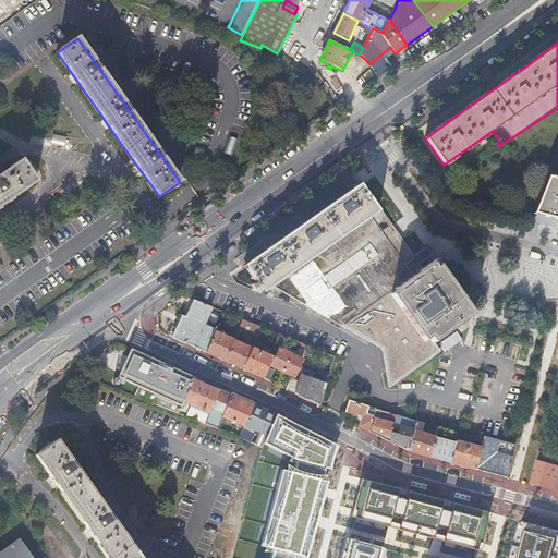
[(383,53),(370,64),(378,77),(392,68),(383,53)]
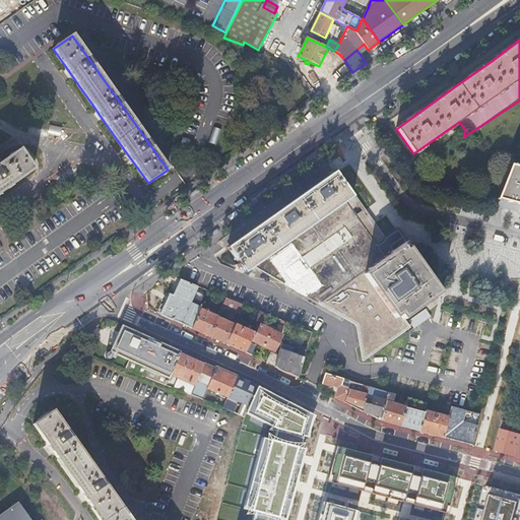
[(0,192),(10,186),(34,170),(20,149),(10,157),(0,164),(0,192)]
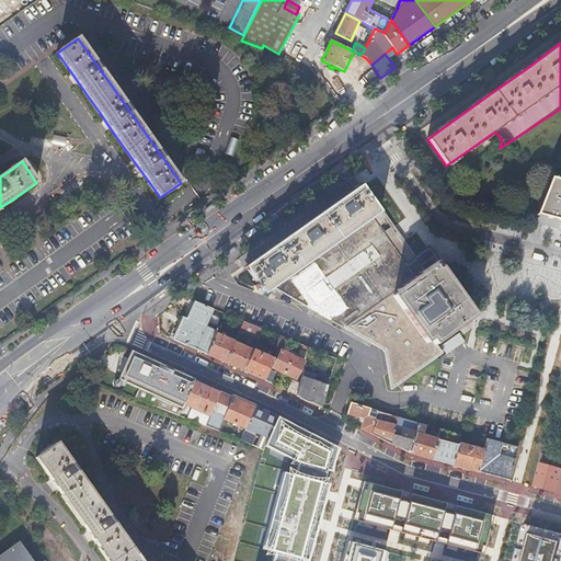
[(560,181),(550,178),(533,225),(560,231),(560,181)]
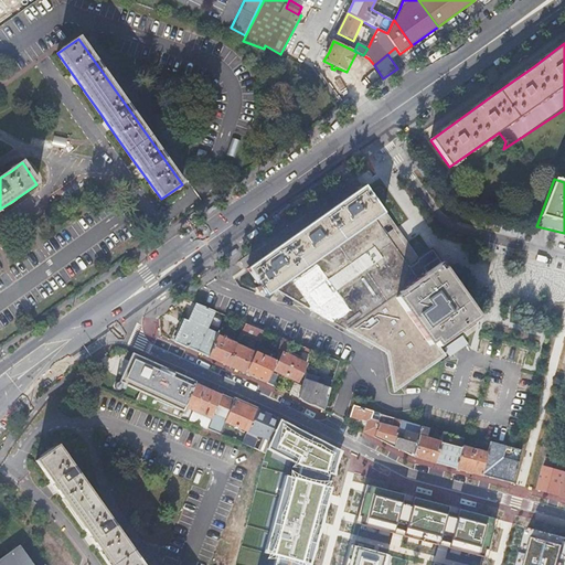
[(262,291),(265,297),(274,291),(375,220),(382,215),(364,190),(350,200),(349,196),(342,201),(338,204),(340,208),(312,226),(310,224),(304,228),(299,232),(300,235),(274,254),(272,252),(266,256),(260,259),(263,263),(248,273),(259,288),(256,289),(258,294),(262,291)]
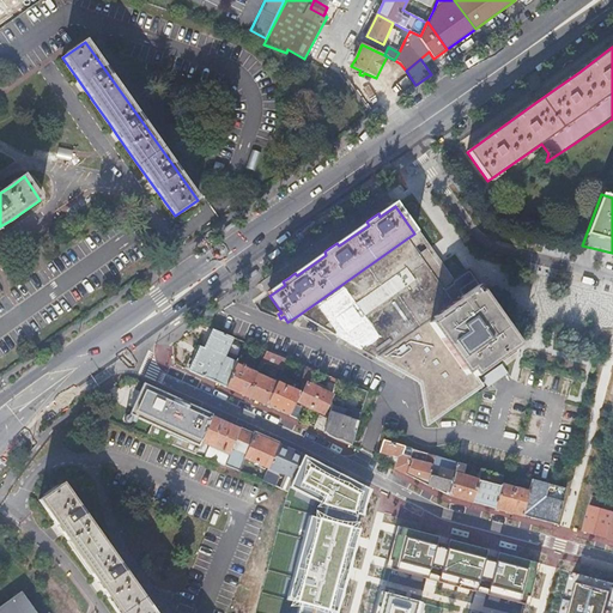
[(407,238),(297,316),(376,359),(453,305),(407,238)]
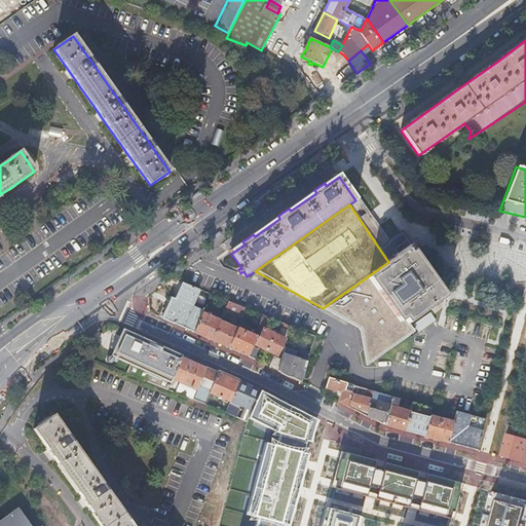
[(388,262),(323,308),(360,329),(366,366),(414,332),(408,324),(445,297),(408,247),(388,262)]
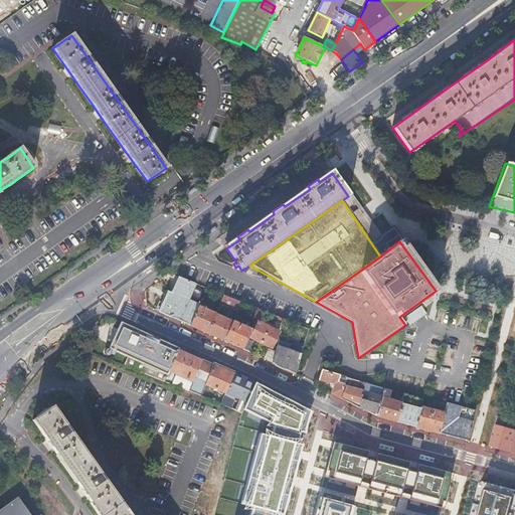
[(165,302),(160,313),(189,326),(198,307),(205,289),(178,278),(171,294),(169,292),(165,302)]
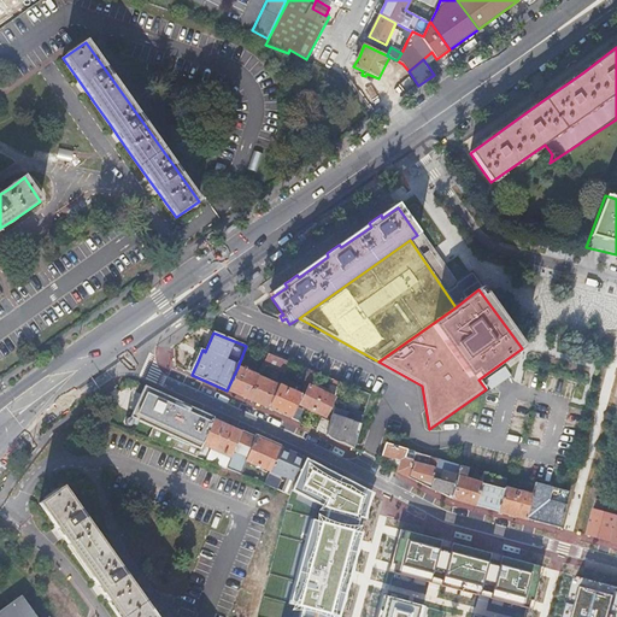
[(285,374),(288,363),(268,354),(262,368),(265,369),(266,366),(285,374)]
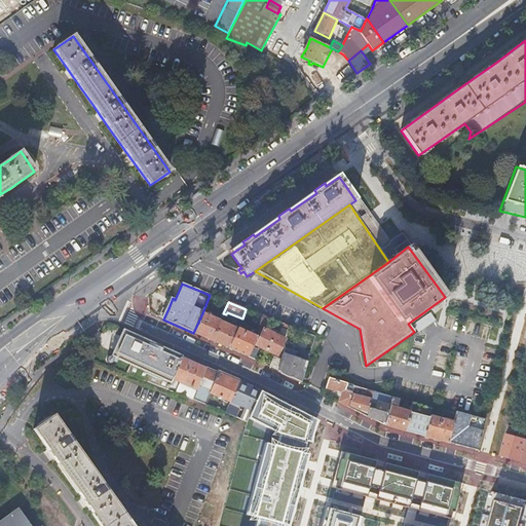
[(220,321),(202,313),(193,333),(202,337),(212,341),(220,321)]
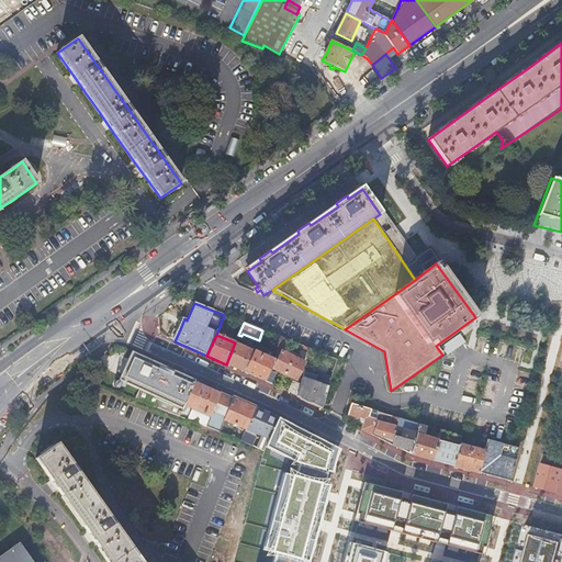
[(464,344),(458,335),(441,348),(447,356),(464,344)]
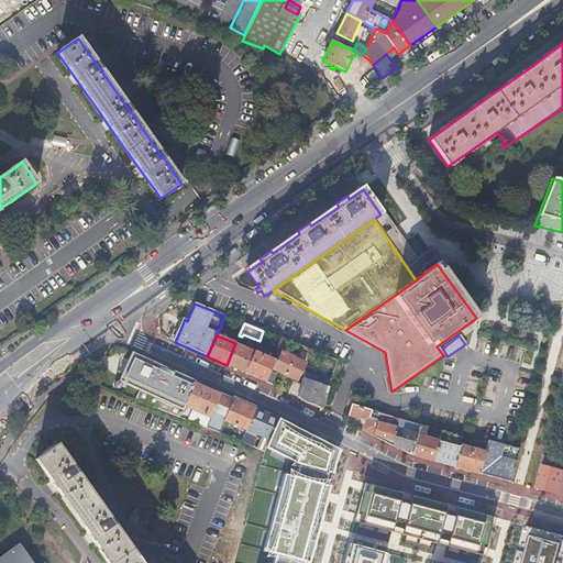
[(236,370),(245,373),(254,352),(235,343),(227,365),(236,370)]
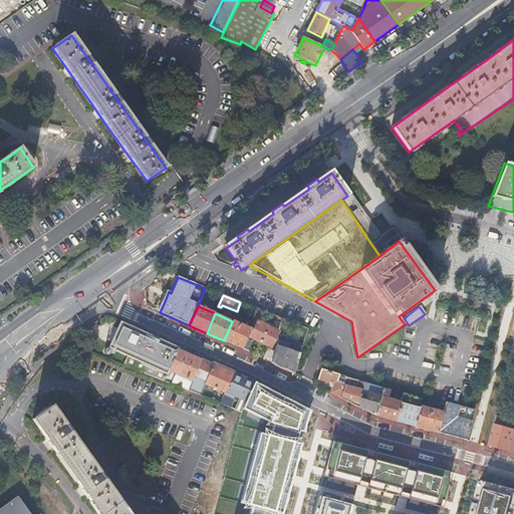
[(127,356),(123,364),(164,380),(179,347),(120,321),(114,335),(108,348),(127,356)]
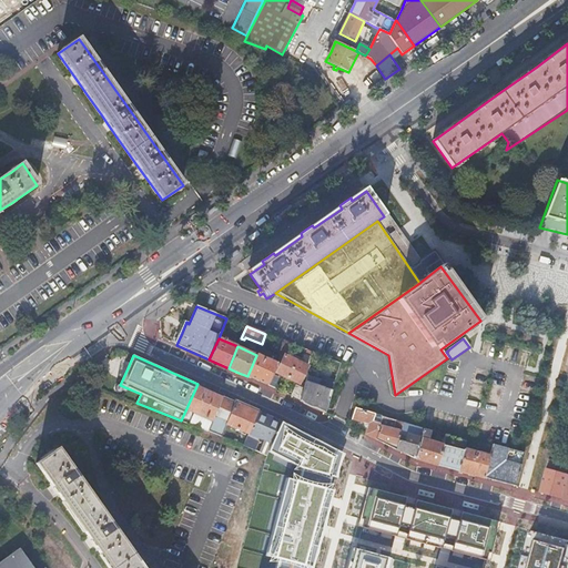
[(274,373),(277,364),(256,355),(247,376),(252,378),(267,386),(274,373)]
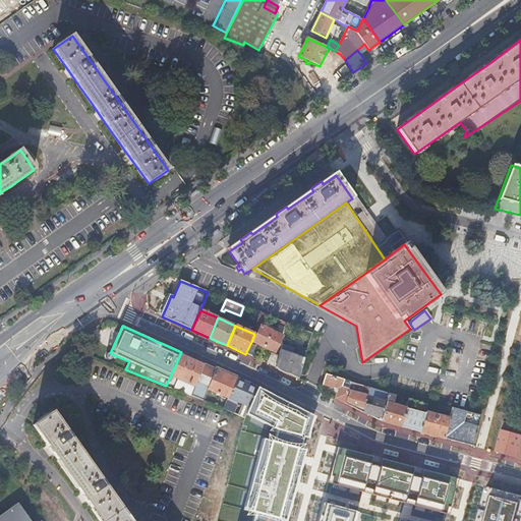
[(264,348),(272,329),(268,327),(267,330),(261,327),(253,343),(257,345),(259,346),(264,348)]
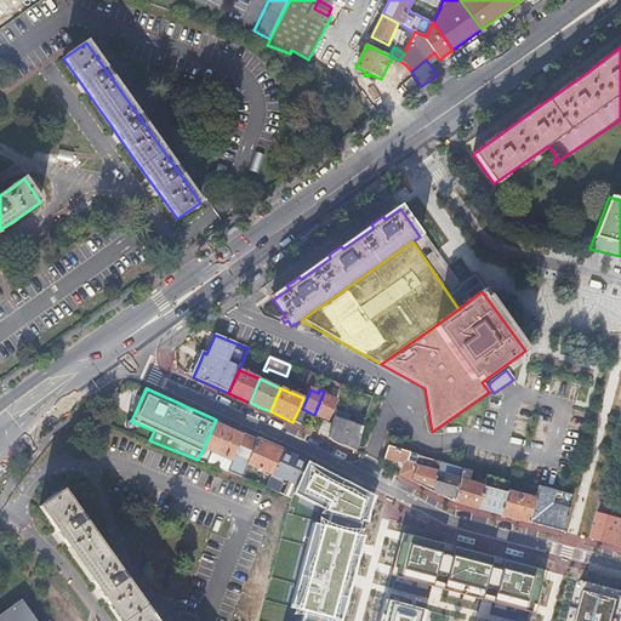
[(330,394),(324,392),(314,415),(319,416),(328,420),(336,402),(329,398),(330,394)]
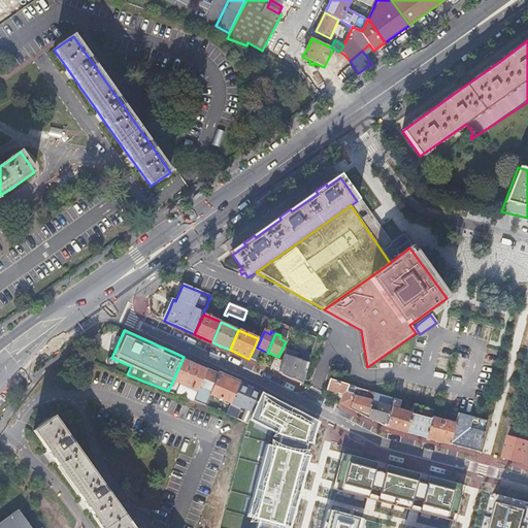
[(249,359),(255,362),(261,350),(257,348),(255,347),(249,359)]
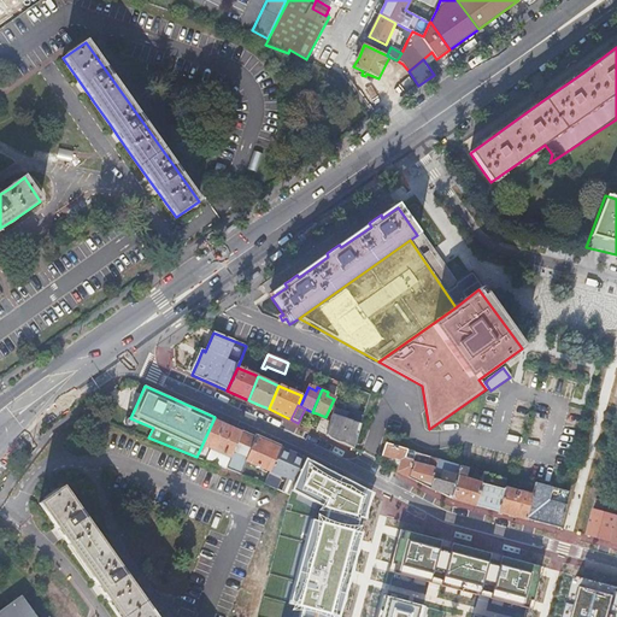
[(348,416),(363,419),(365,411),(350,407),(348,416)]
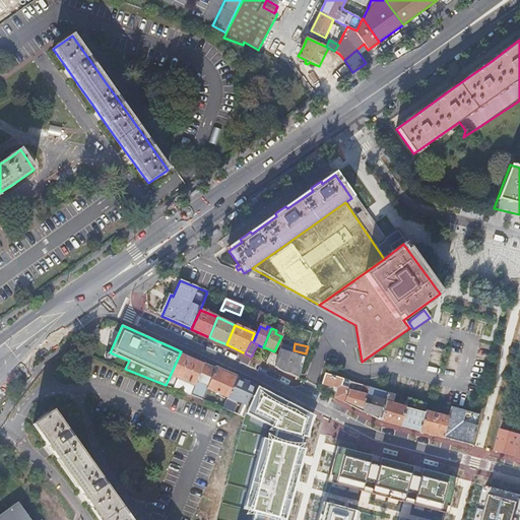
[(298,379),(304,359),(296,356),(297,355),(291,354),(293,349),(281,345),(278,355),(274,367),(285,373),(298,379)]
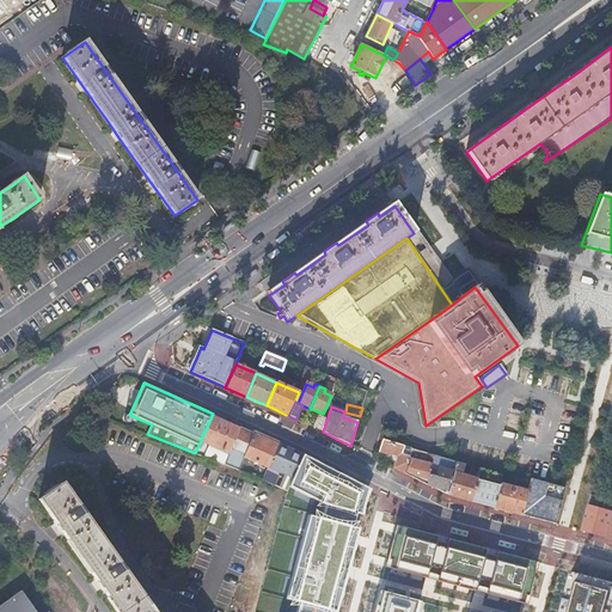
[(213,414),(195,453),(224,464),(240,426),(213,414)]
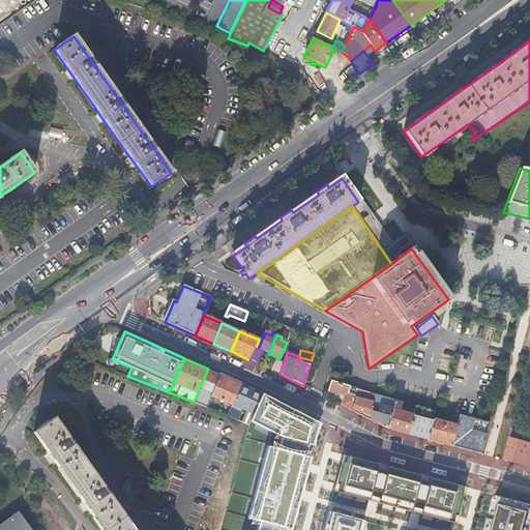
[(276,360),(271,370),(280,374),(284,362),(276,360)]
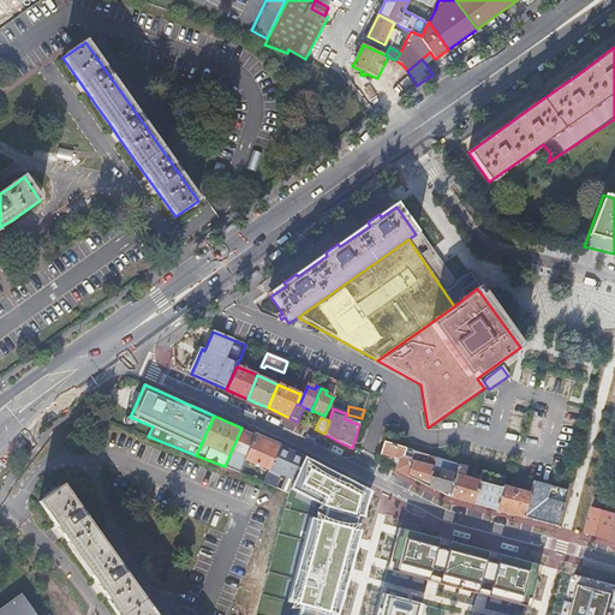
[(242,428),(225,466),(239,472),(245,460),(269,470),(280,446),(242,428)]
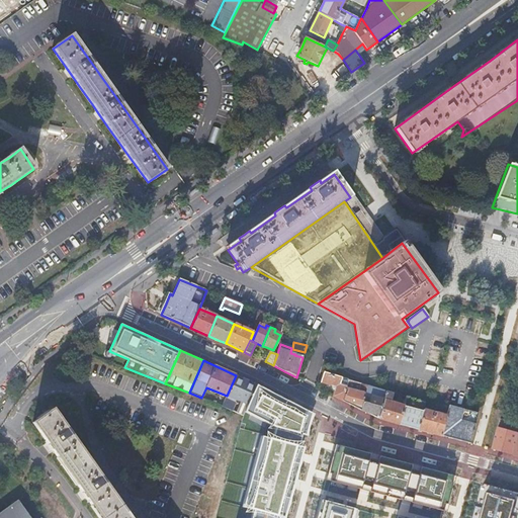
[(324,372),(336,376),(337,375),(325,372),(328,361),(324,372)]
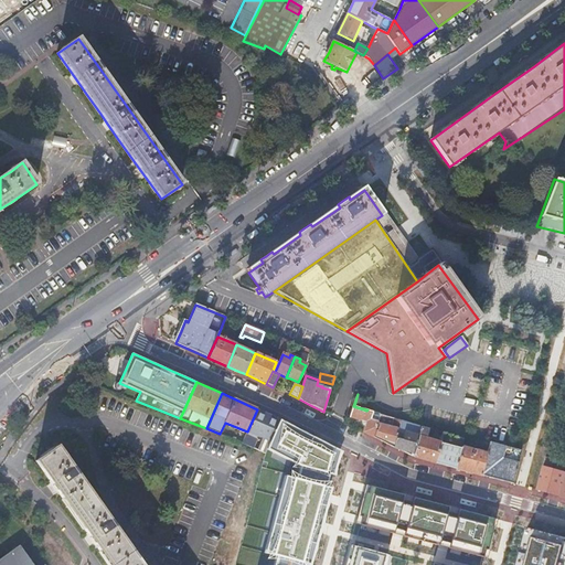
[(371,397),(358,394),(354,406),(368,409),(371,397)]
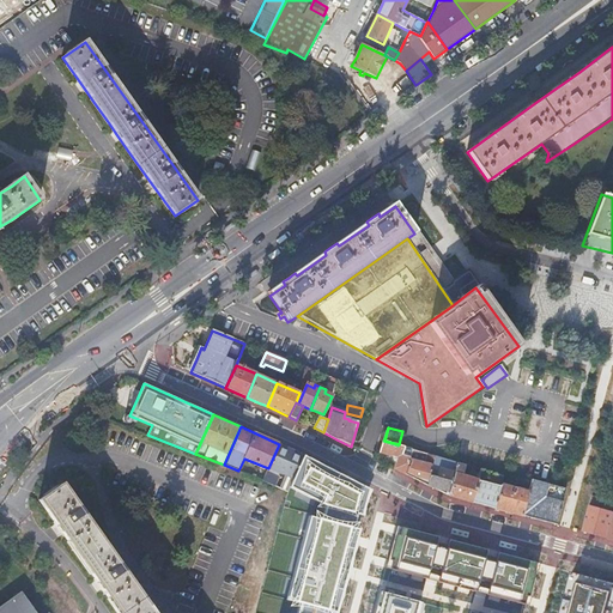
[(394,469),(406,474),(412,449),(398,445),(383,441),(380,453),(383,453),(393,456),(393,457),(393,459),(393,460),(394,460),(394,461),(395,462),(396,462),(394,469)]
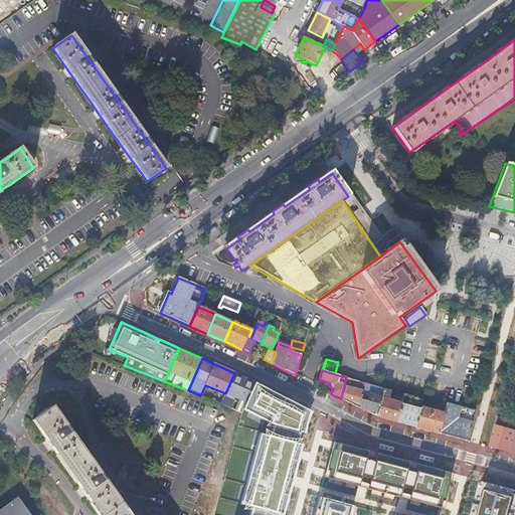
[(234,396),(246,401),(254,382),(234,373),(225,393),(221,403),(230,407),(234,398),(233,398),(234,396)]
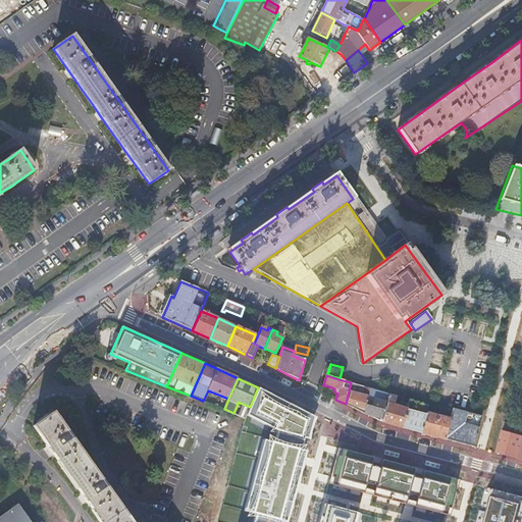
[(354,409),(364,414),(370,388),(351,382),(346,404),(354,409)]
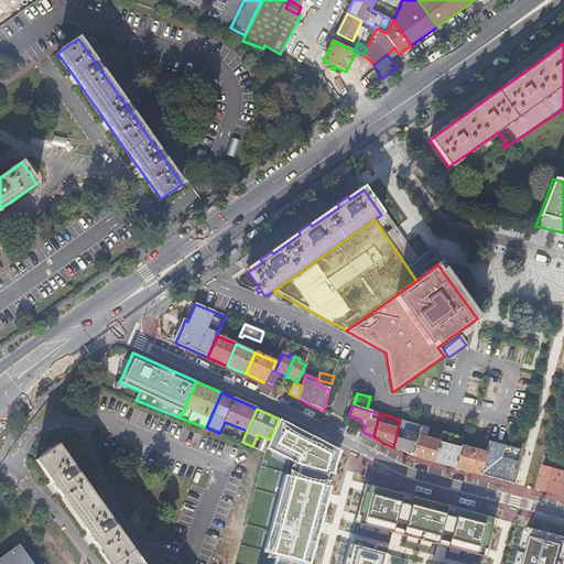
[(340,452),(279,419),(270,440),(266,448),(301,467),(296,478),(285,475),(264,550),(277,554),(273,563),(303,563),(304,563),(306,563),(308,563),(331,487),(326,485),(329,474),(334,475),(340,452)]
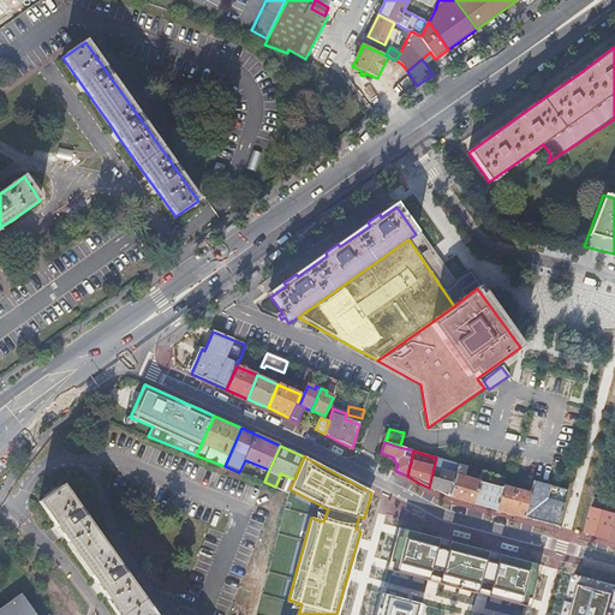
[(436,458),(429,488),(439,491),(451,497),(459,464),(436,458)]
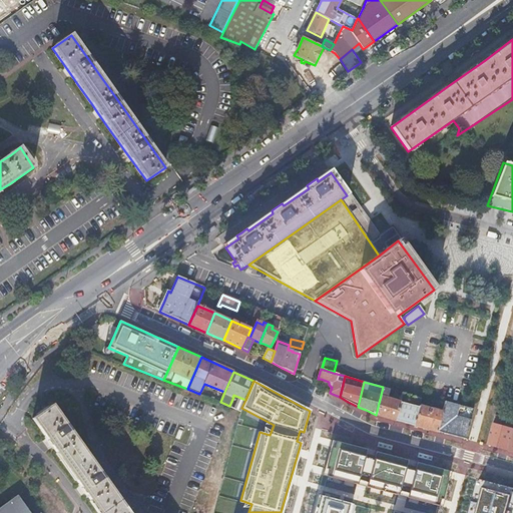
[(383,387),(376,415),(385,418),(395,421),(400,403),(387,398),(389,389),(383,387)]
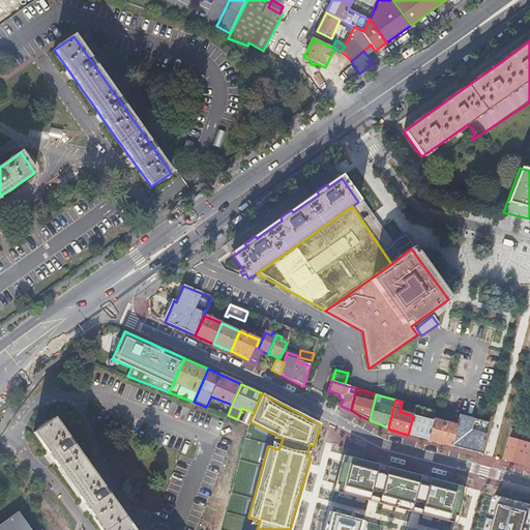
[(413,416),(408,435),(412,436),(429,440),(434,419),(436,412),(415,406),(413,414),(413,416)]
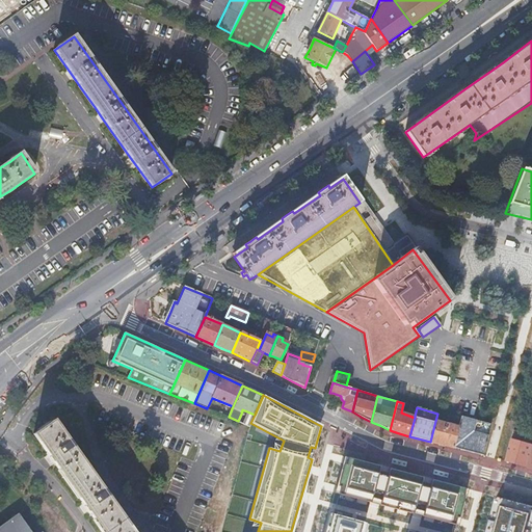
[(458,427),(453,448),(457,449),(483,456),(485,446),(491,424),(461,416),(460,420),(458,427)]
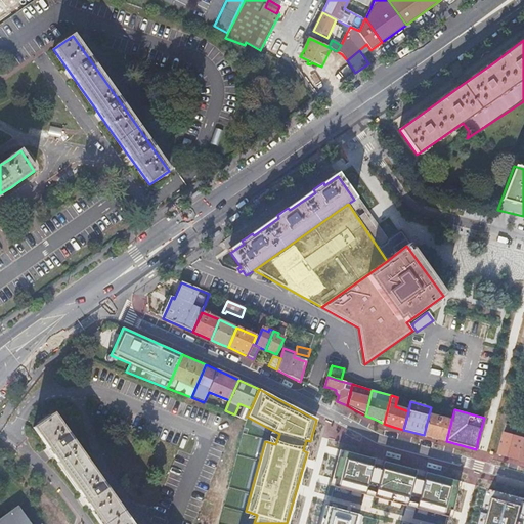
[(131,523),(53,413),(34,428),(55,457),(82,495),(101,523),(131,523)]
